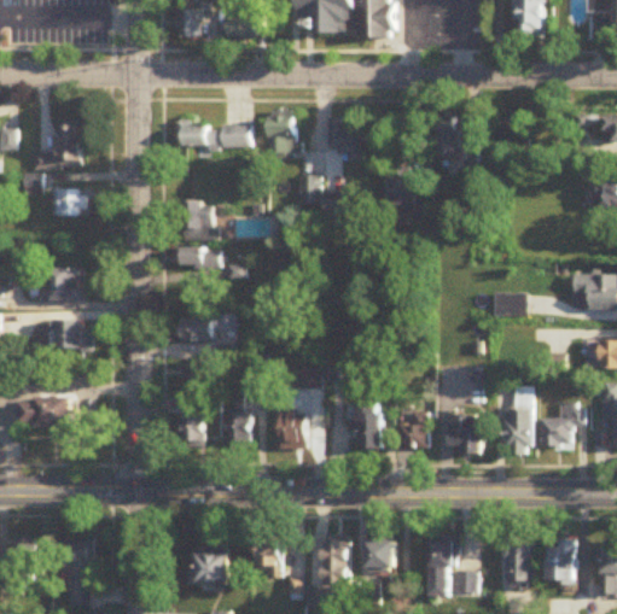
[(394,33),(393,0),(300,0),(302,35),(394,33)]
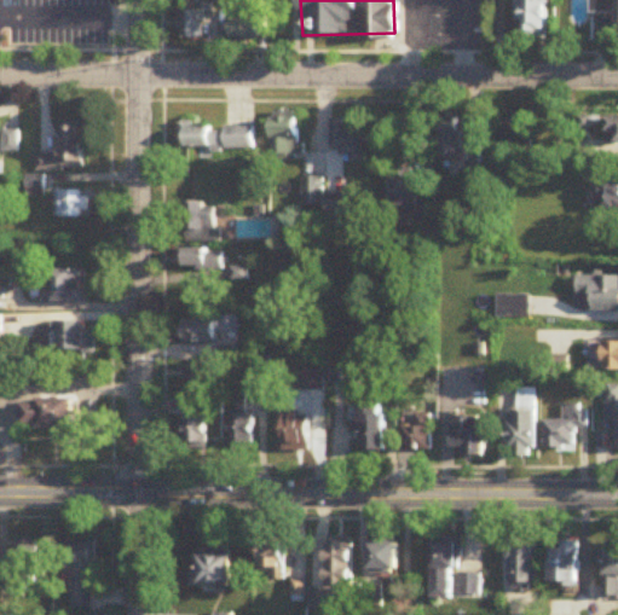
[(518,0),(518,19),(525,19),(525,36),(546,36),(546,0),(518,0)]
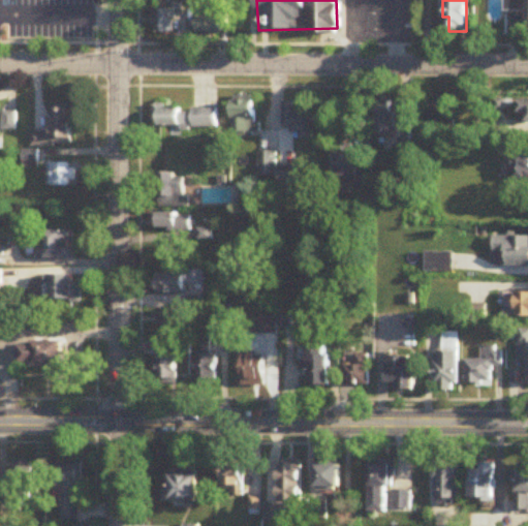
[(505,0),(505,9),(524,9),(523,0),(505,0)]
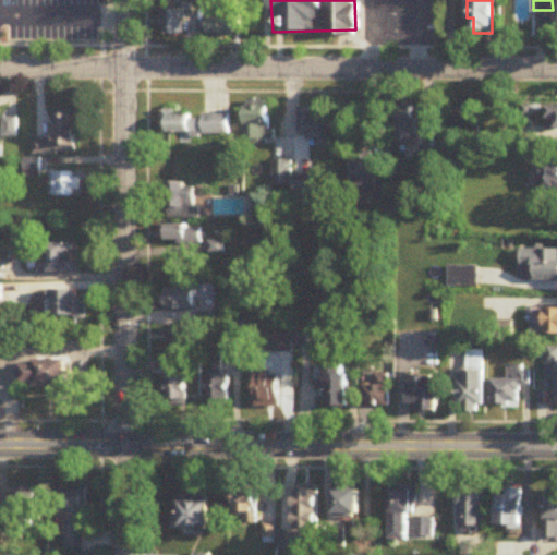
[(159,7),(159,33),(181,33),(181,17),(192,17),(192,7),(159,7)]
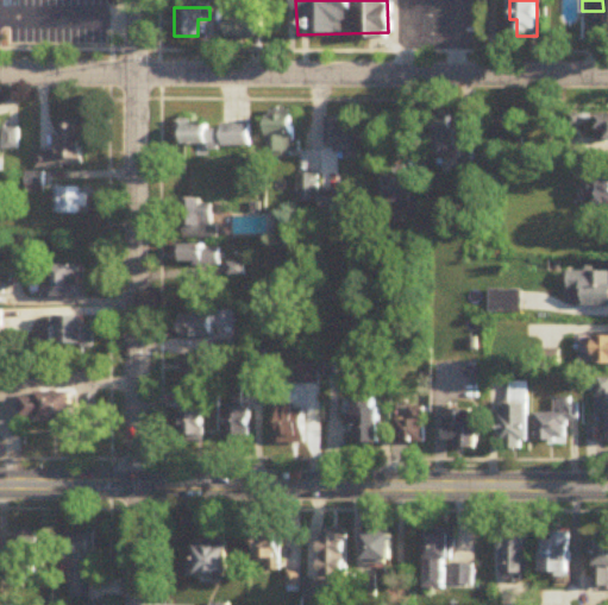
[(225,36),(252,36),(252,18),(225,18),(225,36)]
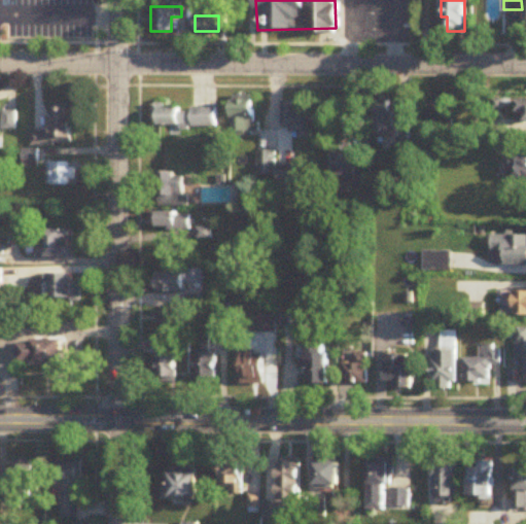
[(390,99),(373,99),(373,134),(390,134),(390,99)]
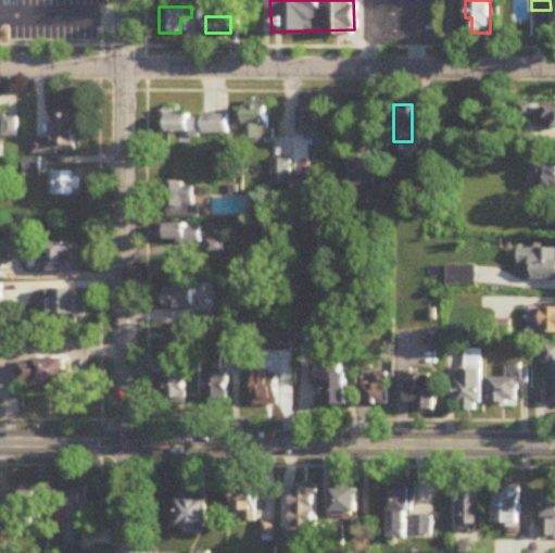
[(244,105),(244,141),(268,141),(268,105),(244,105)]
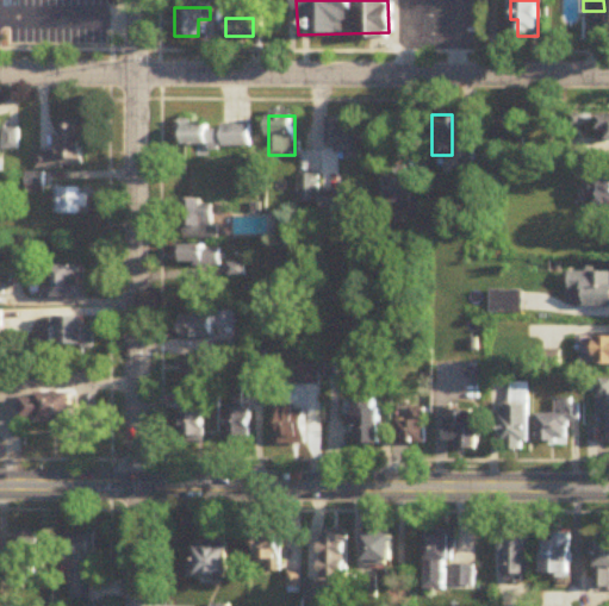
[(327,117),(327,149),(354,149),(354,117),(327,117)]
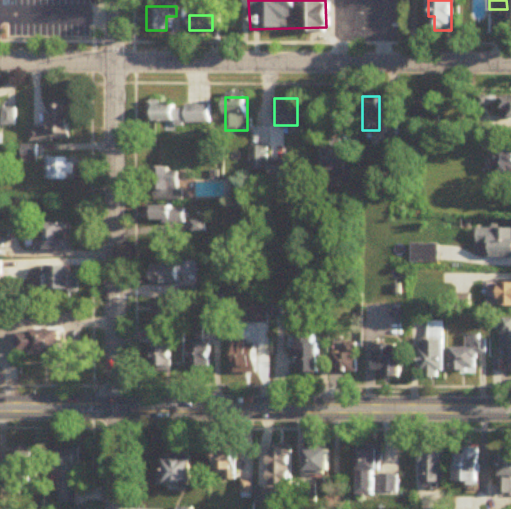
[(69,102),(51,102),(51,126),(30,126),(30,139),(69,139),(69,102)]
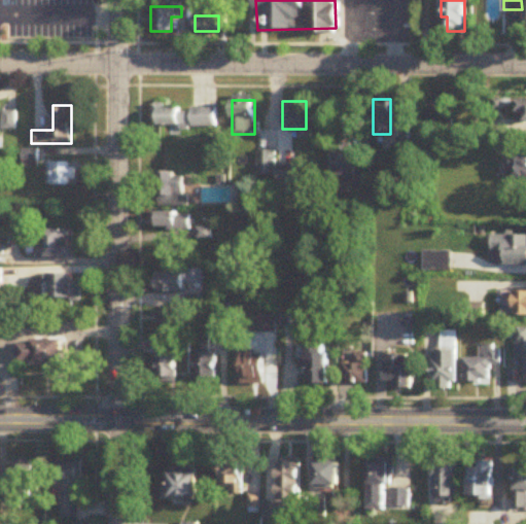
[(152,125),(214,125),(214,105),(152,106),(152,125)]
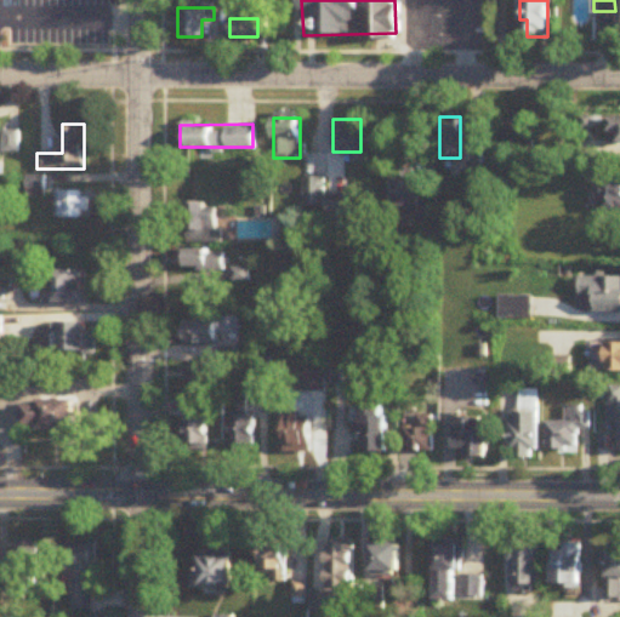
[(4,148),(17,148),(17,129),(4,129),(4,148)]
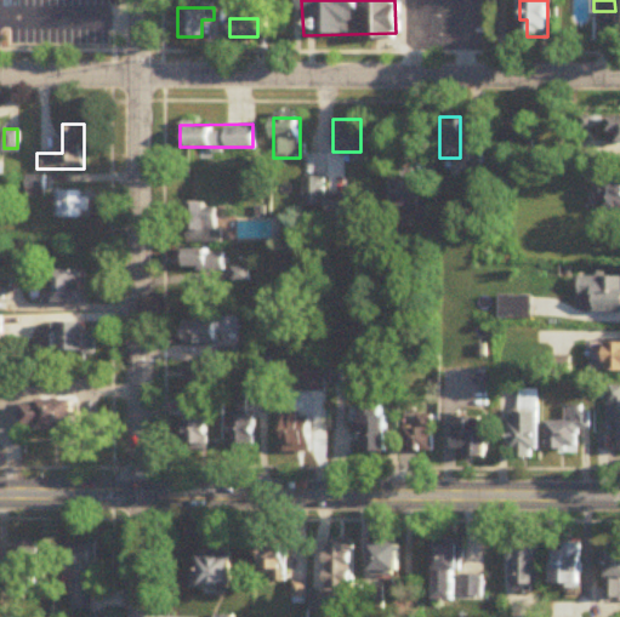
[(434,215),(436,176),(413,175),(414,167),(391,167),(391,207),(403,207),(403,213),(434,215)]
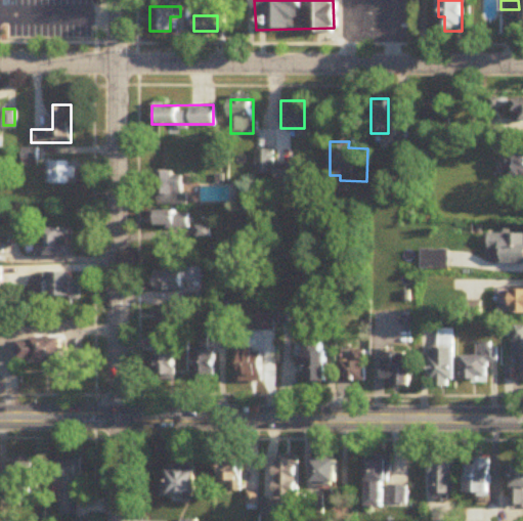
[(522,144),(503,144),(503,175),(522,174),(522,144)]
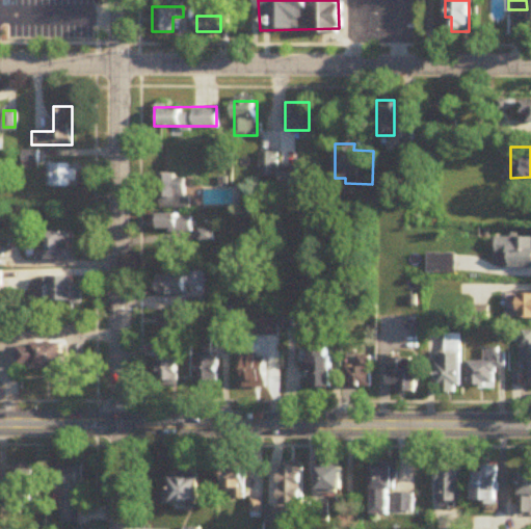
[(276,151),(258,151),(258,176),(276,176),(276,151)]
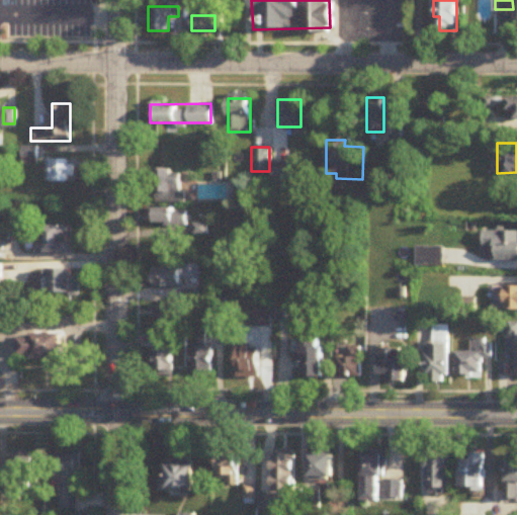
[(76,158),(47,158),(47,180),(76,180),(76,158)]
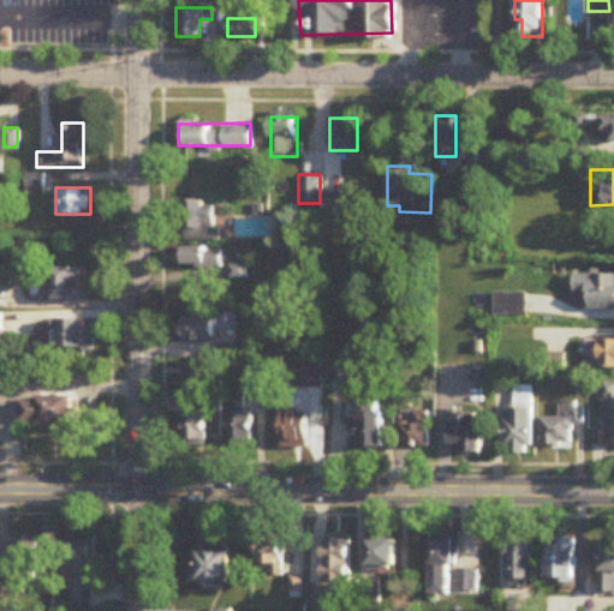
[(326,227),(344,227),(344,190),(326,190),(326,227)]
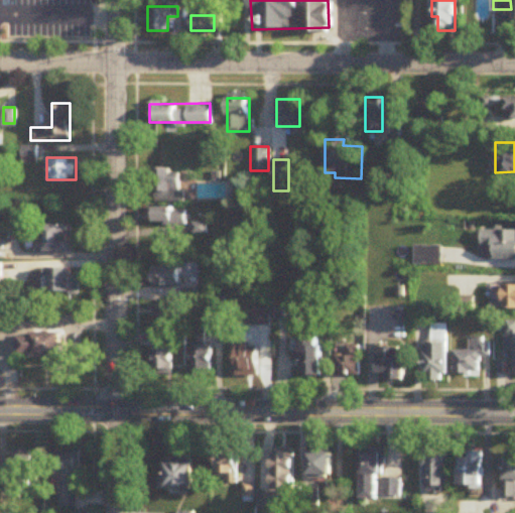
[(182,200),(182,177),(171,177),(171,167),(154,167),(154,200),(182,200)]
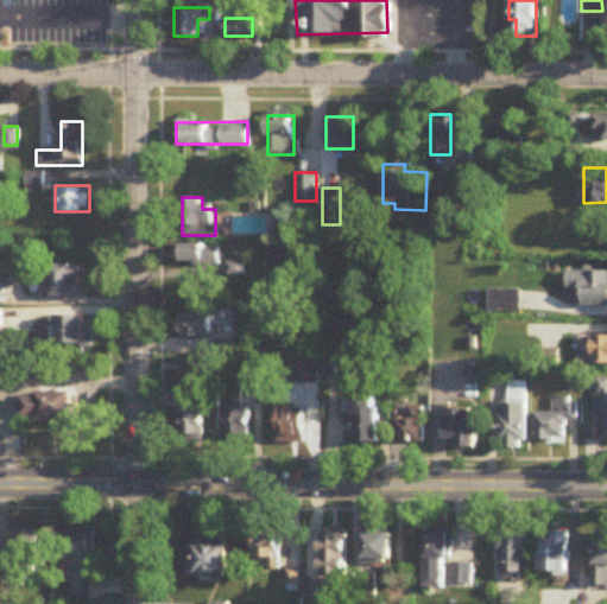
[(176,243),(176,264),(221,264),(221,243),(176,243)]
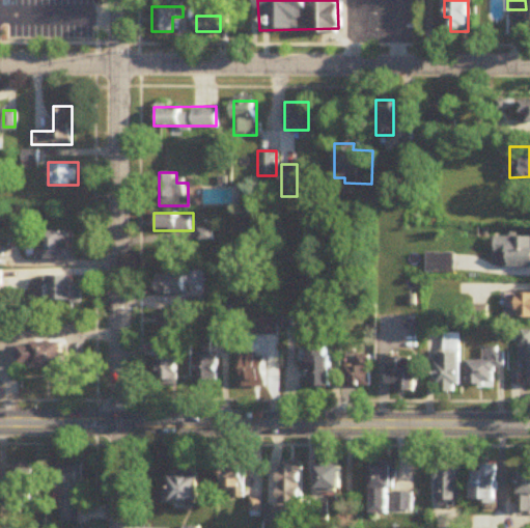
[(74,258),(74,230),(37,230),(37,258),(74,258)]
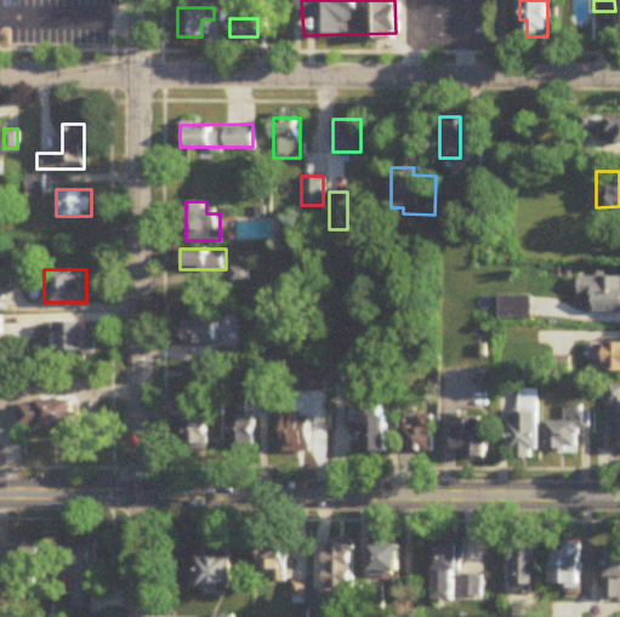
[(576,309),(619,308),(619,275),(576,276),(576,309)]
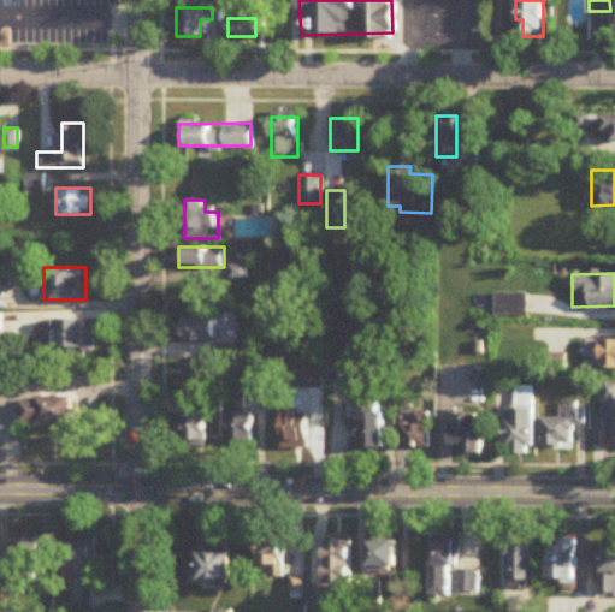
[(179,340),(214,340),(214,318),(179,318),(179,340)]
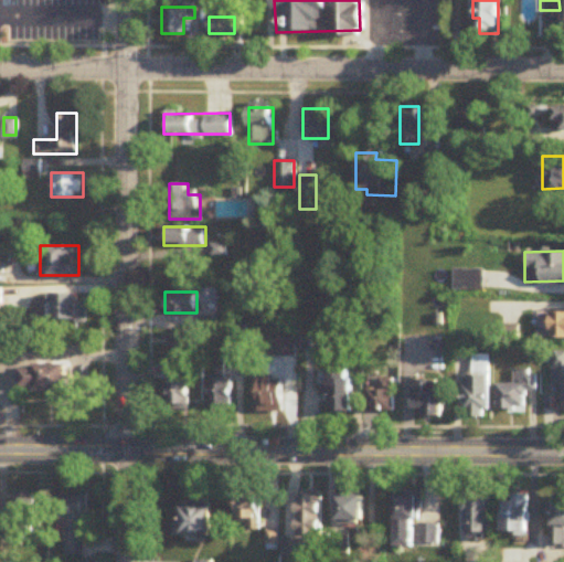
[(78,293),(54,293),(53,320),(87,321),(87,305),(78,305),(78,293)]
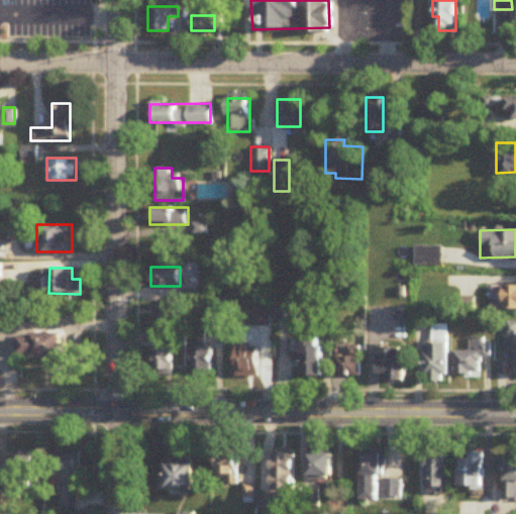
[(515,308),(515,285),(493,286),(493,308),(515,308)]
